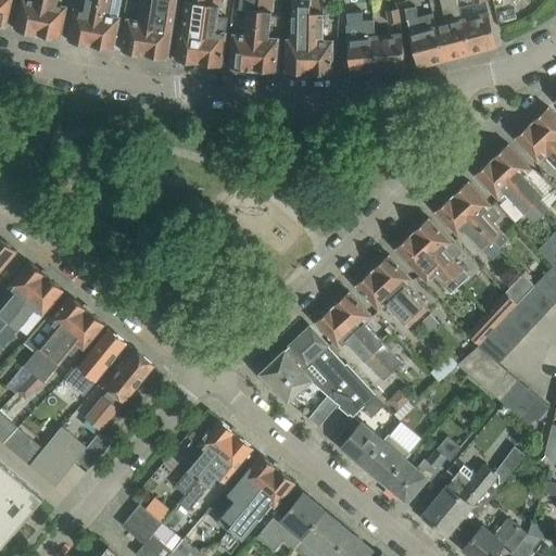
[(11,0),(0,0),(0,25),(5,27),(11,0)]
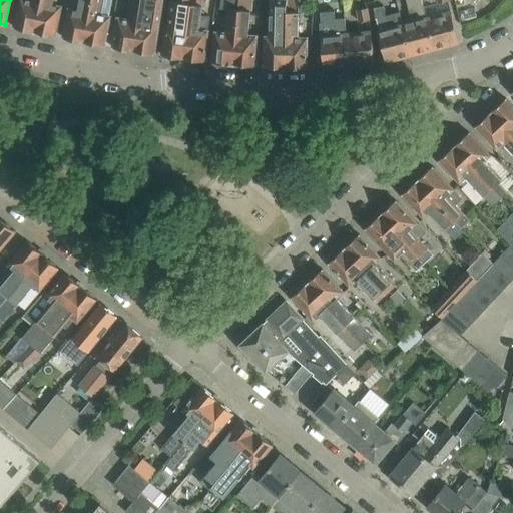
[(35,32),(42,0),(19,0),(14,27),(35,32)]
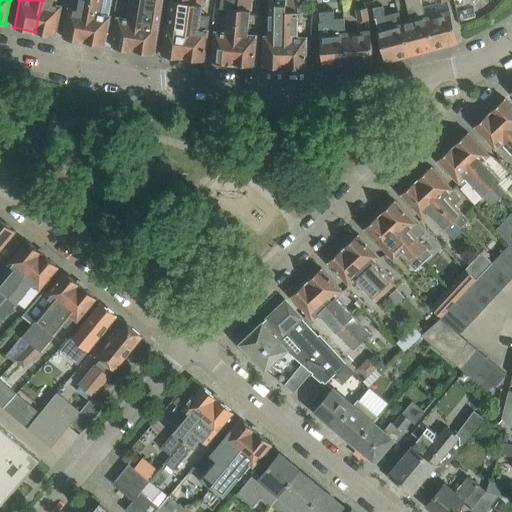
[(54,3),(54,0),(42,0),(35,32),(55,36),(62,5),(54,3)]
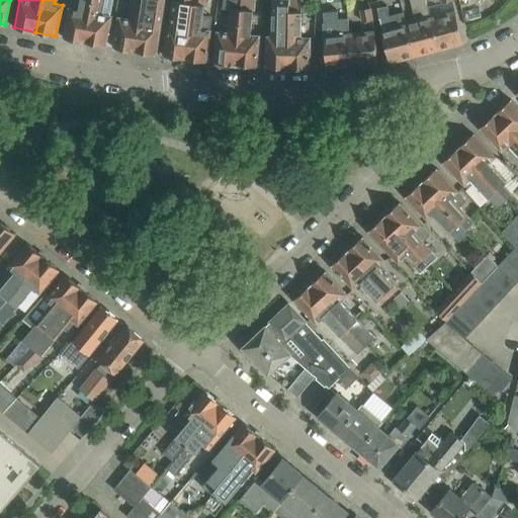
[(85,42),(93,0),(80,0),(79,8),(71,6),(68,18),(64,38),(85,42)]
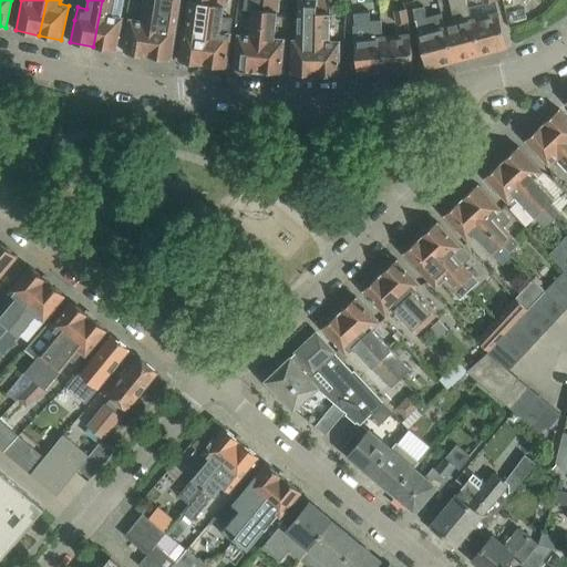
[(126,0),(102,0),(93,47),(115,51),(120,29),(123,17),(126,0)]
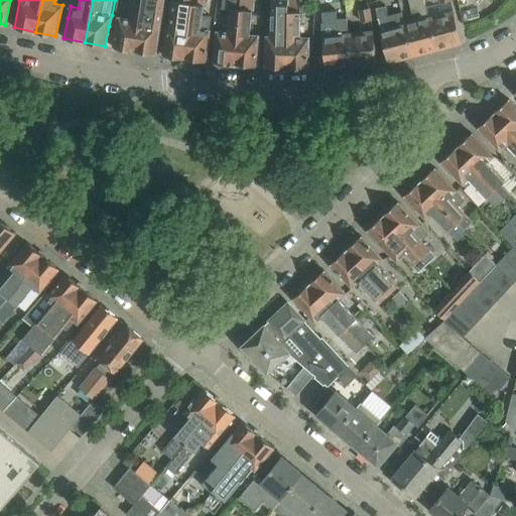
[(141,0),(130,0),(127,17),(119,16),(117,28),(114,47),(134,51),(141,0)]
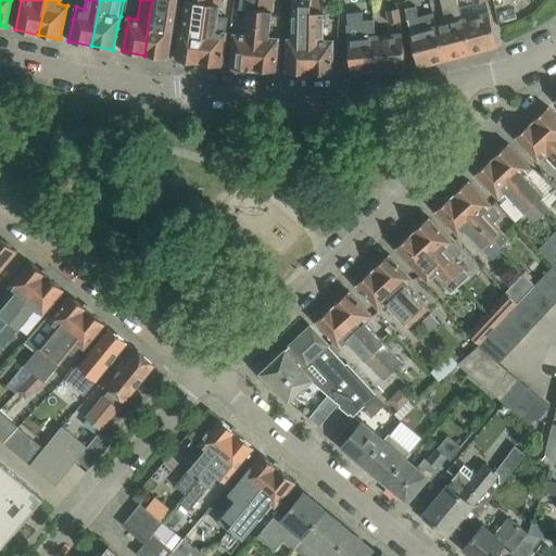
[(152,0),(144,55),(167,59),(176,0),(152,0)]
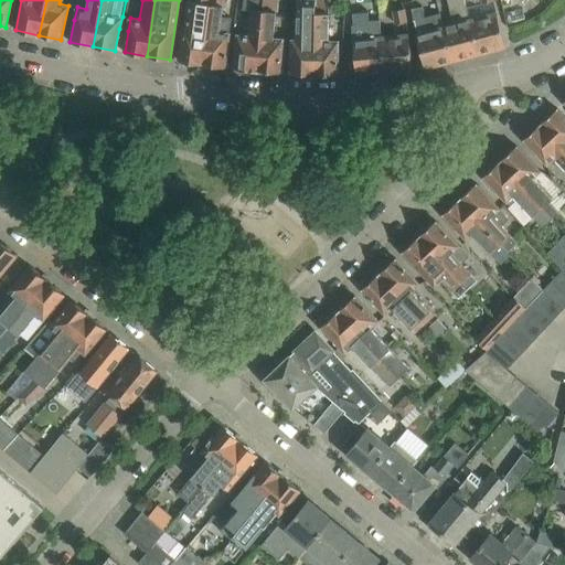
[(211,3),(211,2),(211,0),(189,0),(189,1),(185,28),(184,28),(179,61),(202,64),(211,3)]
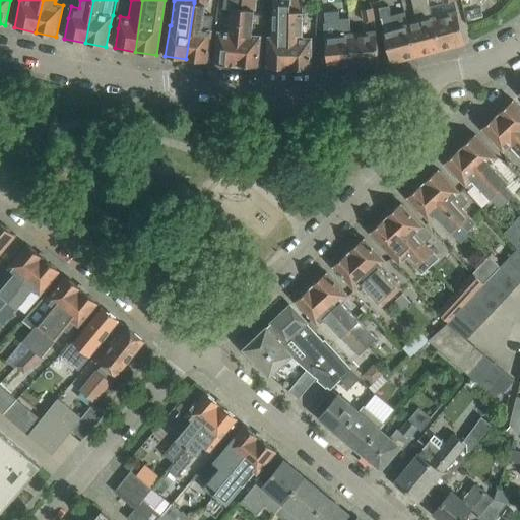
[(194,0),(194,2),(194,3),(186,59),(207,62),(209,42),(213,16),(205,15),(206,0),(194,0)]
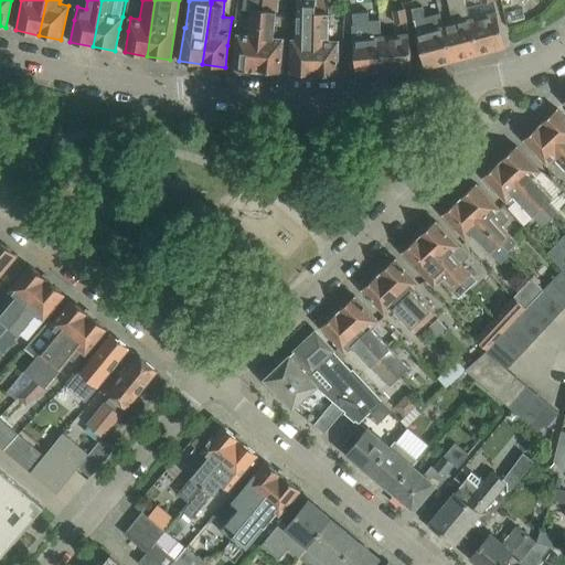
[(256,71),(264,0),(245,0),(244,8),(251,8),(248,33),(237,32),(234,68),(256,71)]
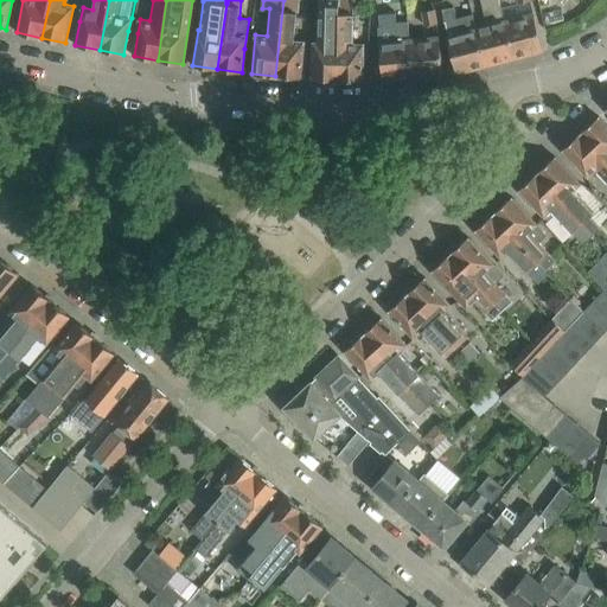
[(295,39),(299,11),(299,0),(283,0),(275,76),(301,78),(305,40),(295,39)]
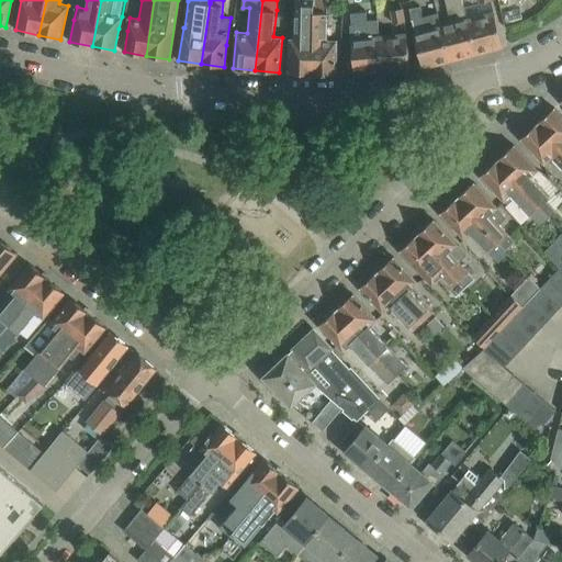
[(313,74),(315,0),(295,0),(294,37),(291,37),(290,74),(313,74)]
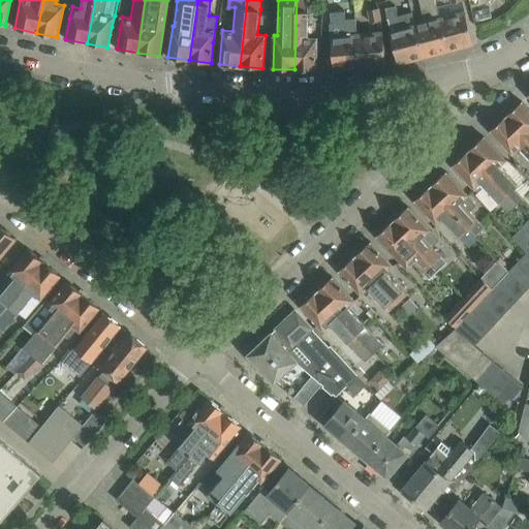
[(309,36),(309,0),(297,0),(294,69),(316,70),(317,36),(309,36)]
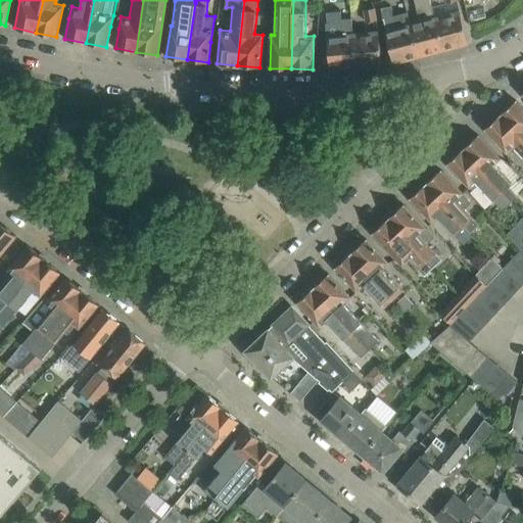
[(443,49),(436,17),(430,0),(414,0),(419,20),(411,24),(420,56),(443,49)]
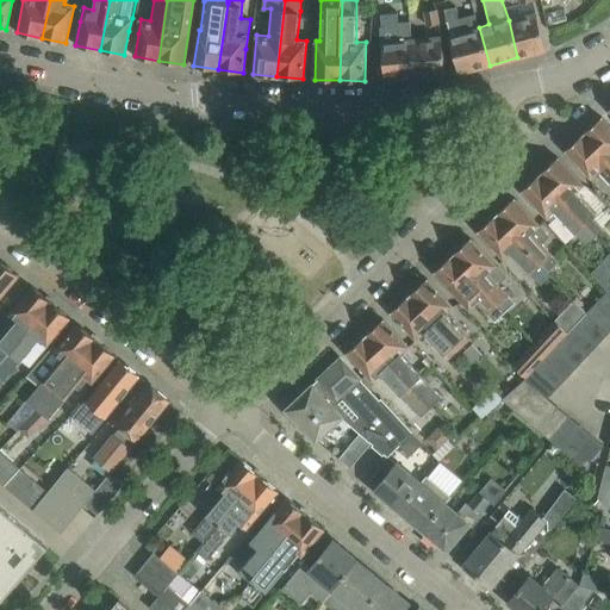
[(490,66),(479,27),(478,27),(474,14),(458,18),(456,7),(446,10),(448,24),(450,36),(449,36),(453,50),(459,73),(490,66)]
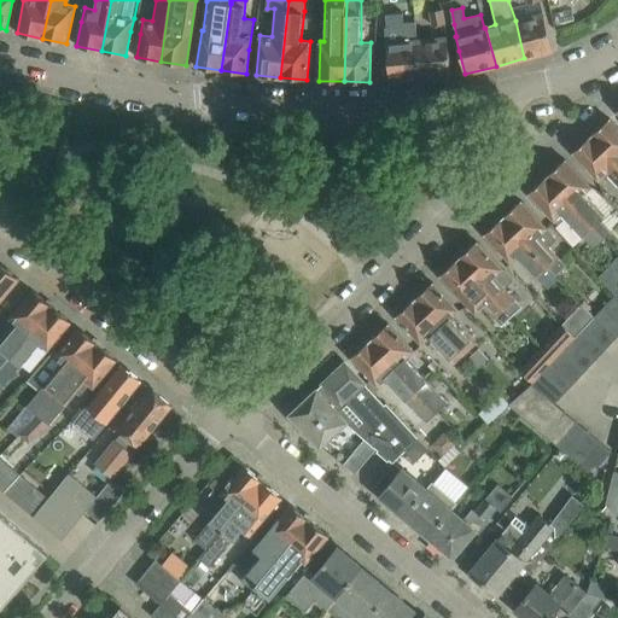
[(444,24),(442,10),(429,12),(431,27),(444,24)]
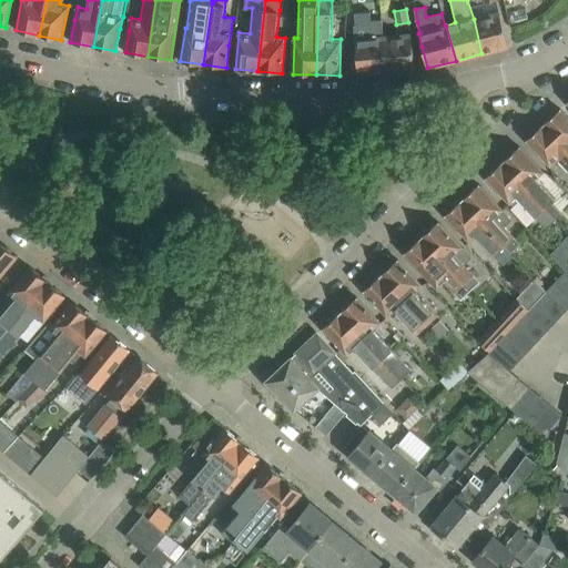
[(387,72),(384,39),(382,19),(371,21),(369,12),(354,13),(355,26),(353,26),(356,52),(358,74),(387,72)]
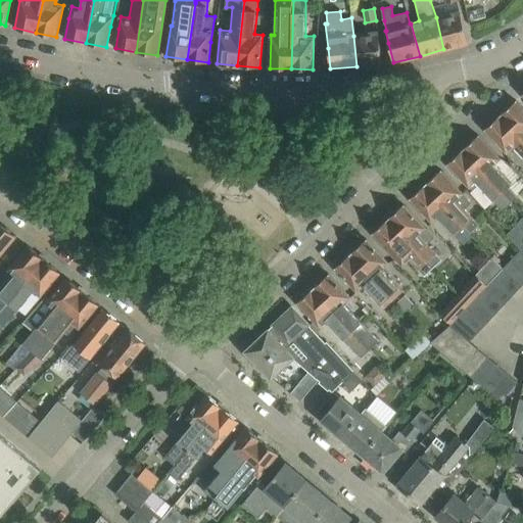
[(468,43),(462,19),(460,11),(436,17),(443,49),(468,43)]
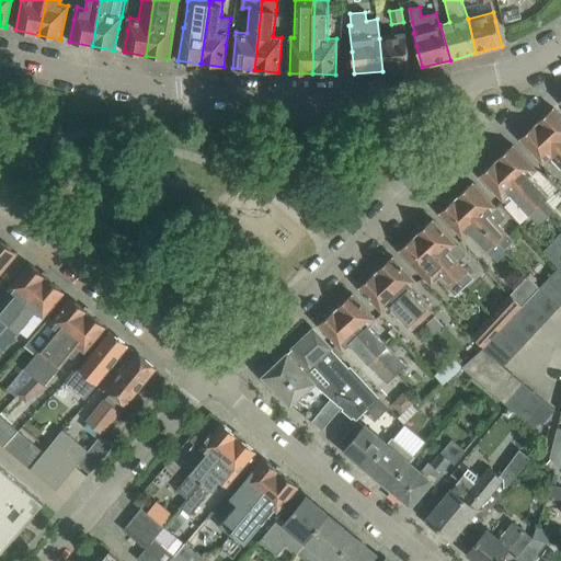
[(409,69),(408,47),(405,35),(379,38),(382,71),(409,69)]
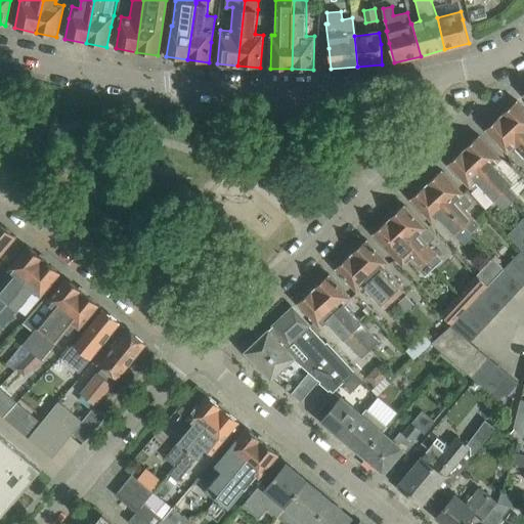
[(523,107),(517,100),(501,115),(523,139),(523,107)]
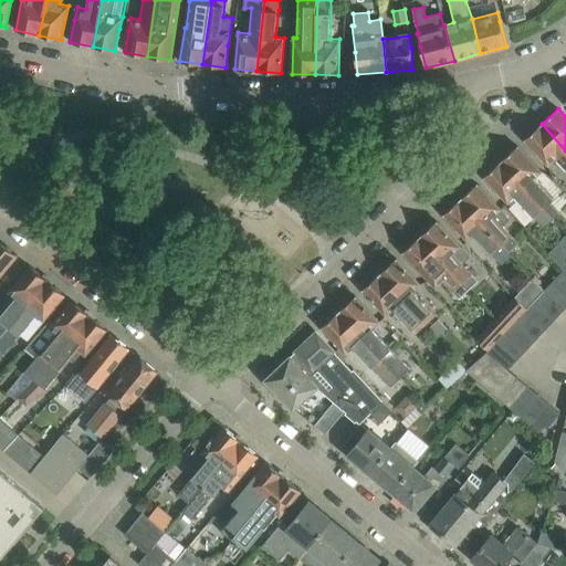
[(565,150),(542,124),(524,140),(540,156),(548,166),(555,159),(565,169),(565,150)]
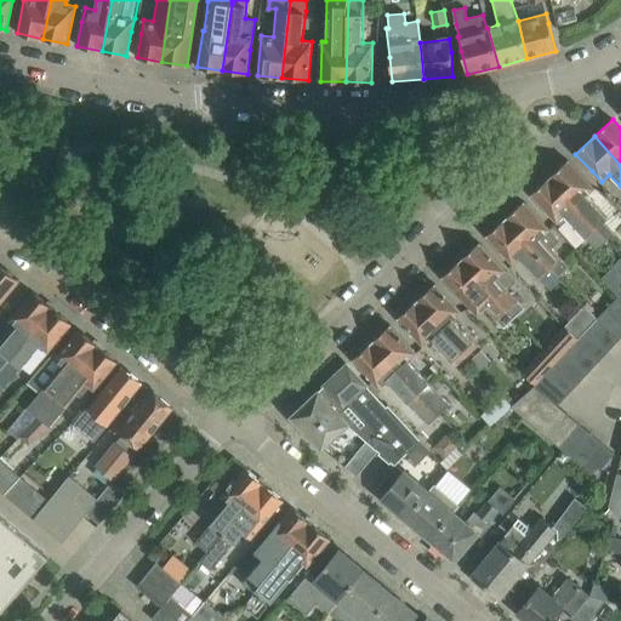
[(586,195),(594,188),(569,160),(550,177),(597,228),(604,221),(607,218),(586,195)]
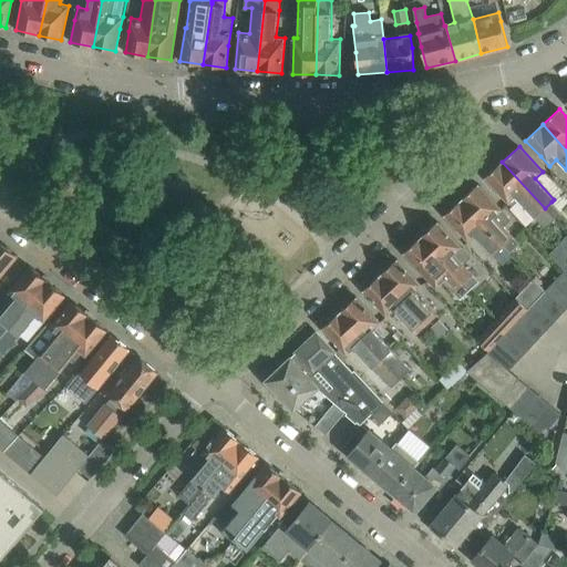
[(545,208),(502,162),(485,177),(508,204),(509,203),(512,205),(515,205),(519,200),(545,227),(555,218),(545,208)]
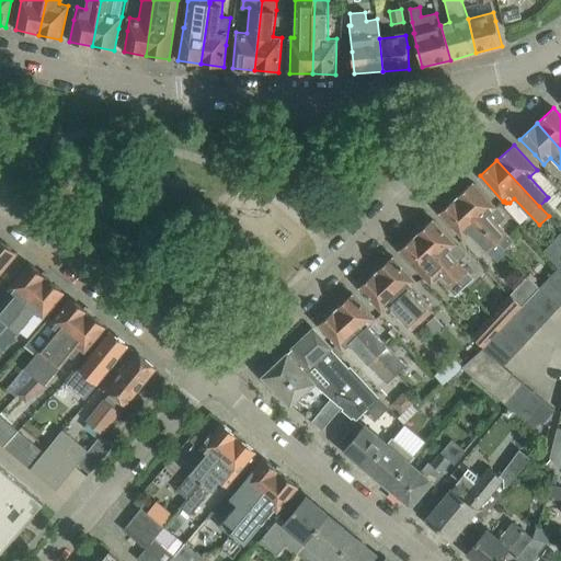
[(506,217),(488,198),(473,182),(455,198),(497,244),(503,250),(514,241),(499,225),(506,217)]
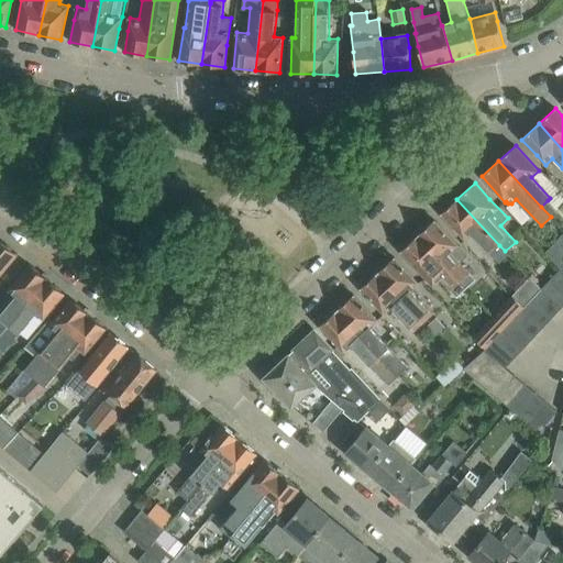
[(499,245),(456,199),(441,213),(465,240),(472,233),(490,253),(499,245)]
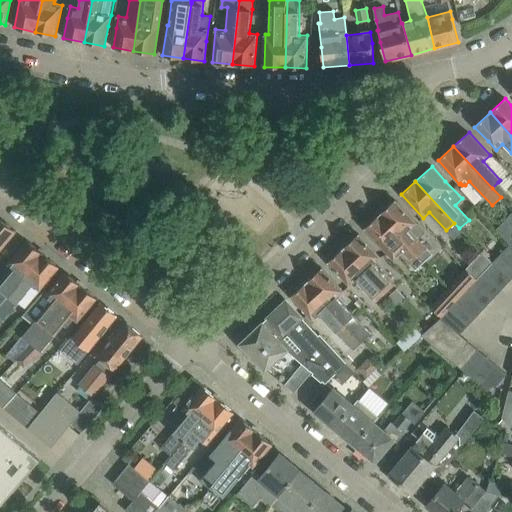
[(498,182),(492,188),(501,197),(507,191),(498,182)]
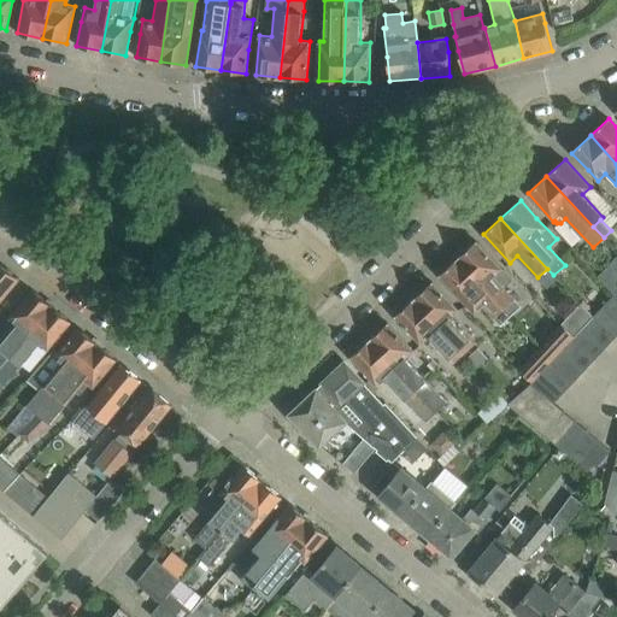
[(512,280),(503,270),(476,241),(458,258),(504,307),(513,298),(504,287),(512,280)]
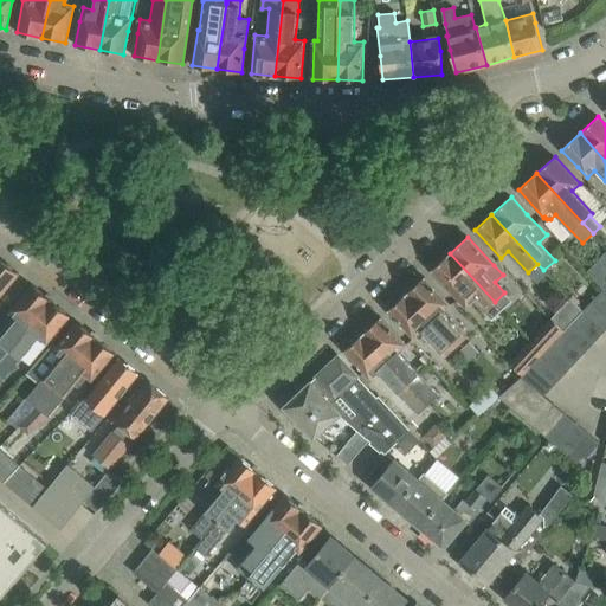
[(605,285),(605,250),(586,272),(591,276),(604,290),(605,285)]
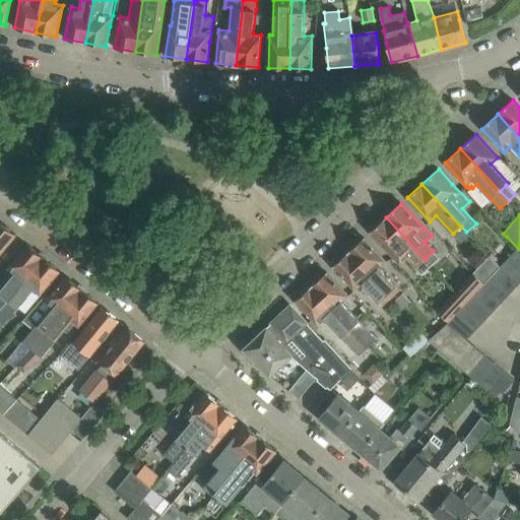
[(416,267),(425,259),(386,217),(370,232),(400,264),(407,258),(416,267)]
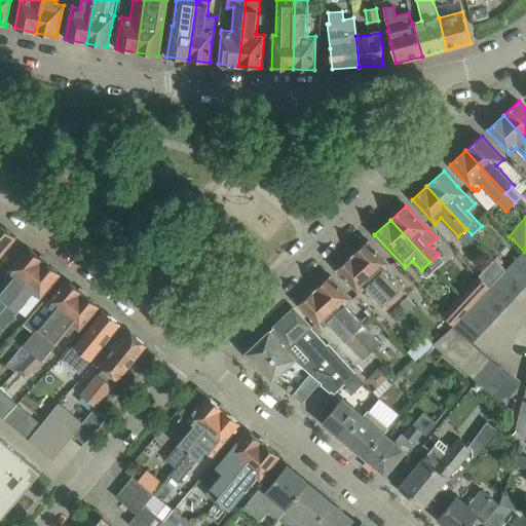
[(0,256),(16,237),(0,223),(0,256)]
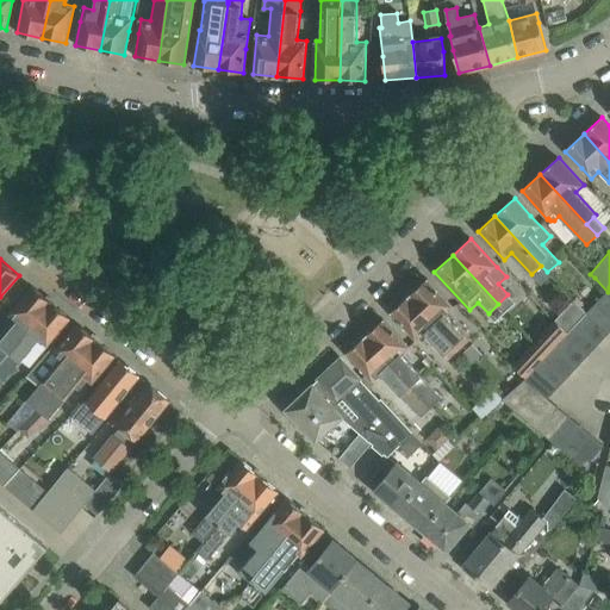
[(444,315),(453,306),(428,279),(409,297),(460,352),(470,342),(444,315)]
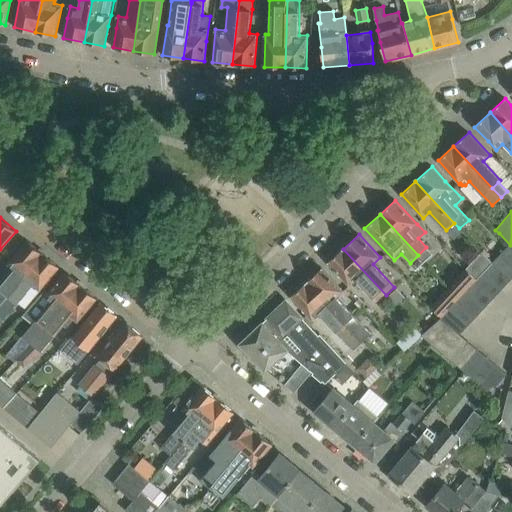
[(0,307),(44,254),(27,240),(7,264),(14,269),(0,286),(0,307)]
